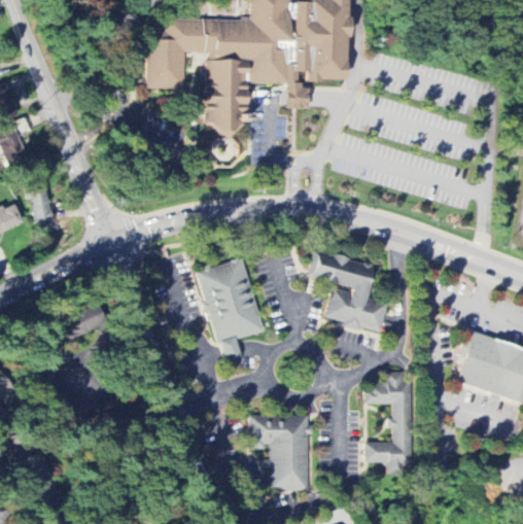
[(149,30),(147,86),(184,89),(186,50),(209,51),(206,124),(213,124),(217,136),(227,137),(246,130),(248,80),(288,82),(287,106),(309,107),(310,88),(303,86),(297,70),(309,71),(308,78),(347,80),(350,9),(347,0),(252,0),(251,20),(168,16),(167,31),(149,30)]
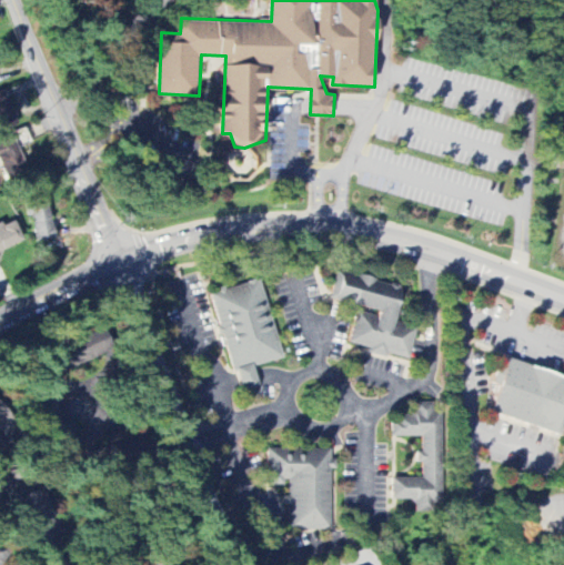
[(0,91),(0,129),(0,130),(20,122),(8,89),(0,91)]
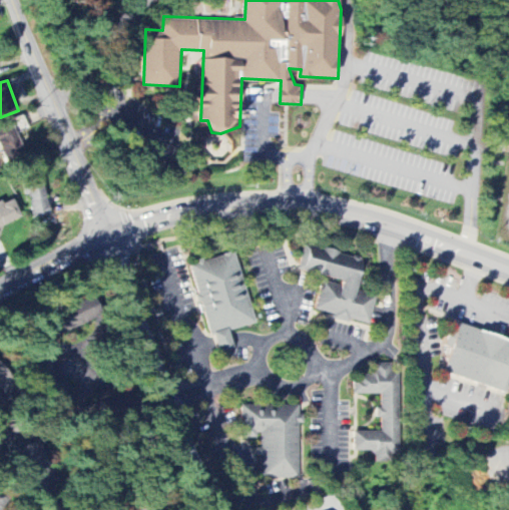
[(27,150),(14,122),(0,128),(0,144),(7,160),(27,150)]
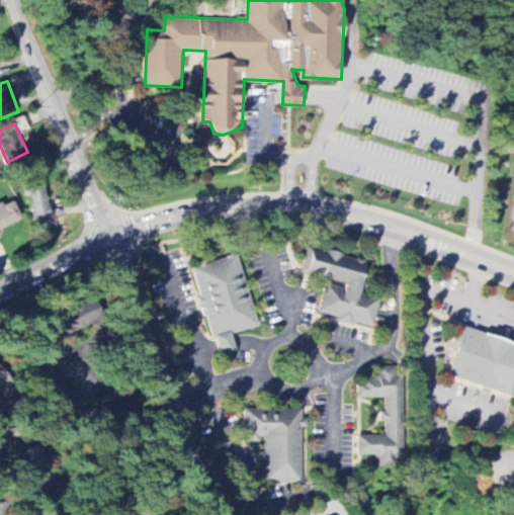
[(25,181),(27,196),(32,195),(35,219),(52,217),(47,179),(25,181)]
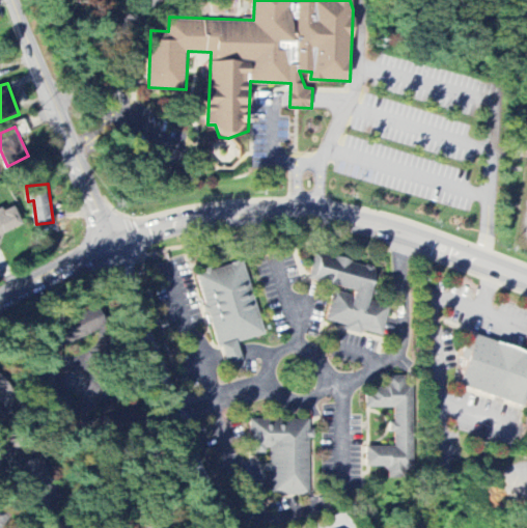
[(0,233),(24,223),(16,204),(5,209),(4,205),(0,206),(0,233)]
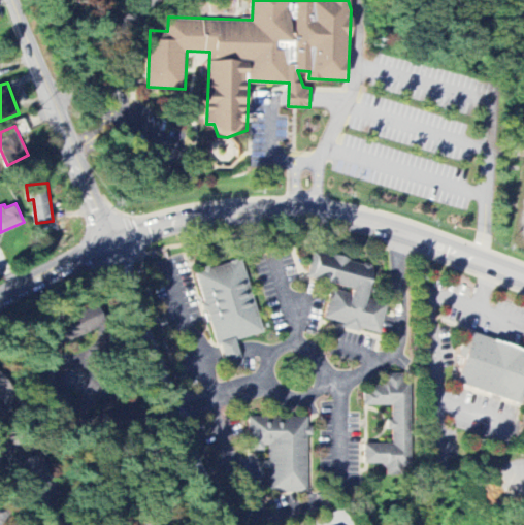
[(310,275),(353,287),(352,292),(334,287),(326,319),(362,328),(363,327),(382,332),(390,304),(368,299),(378,265),(317,250),(310,275)]
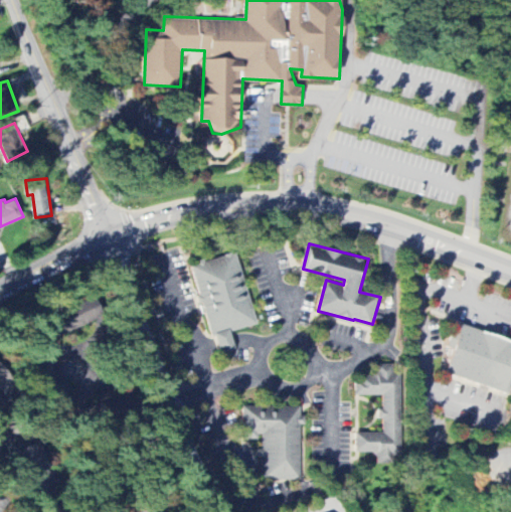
[(258,324),(238,250),(194,263),(218,353),(235,348),(231,331),(258,324)]
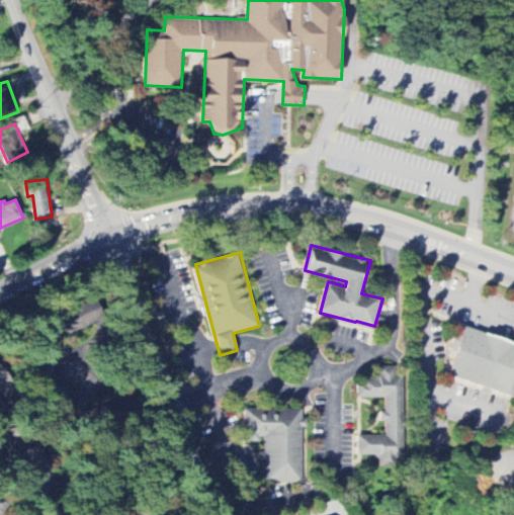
[(105,320),(98,298),(45,317),(52,337),(105,320)]
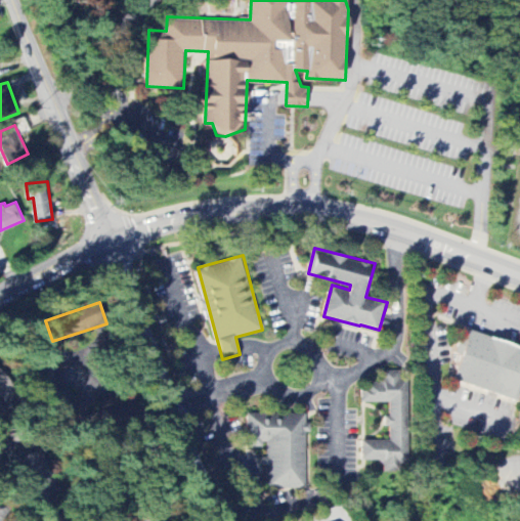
[(453,380),(519,398),(519,345),(469,330),(467,339),(461,337),(456,351),(462,353),(453,380)]
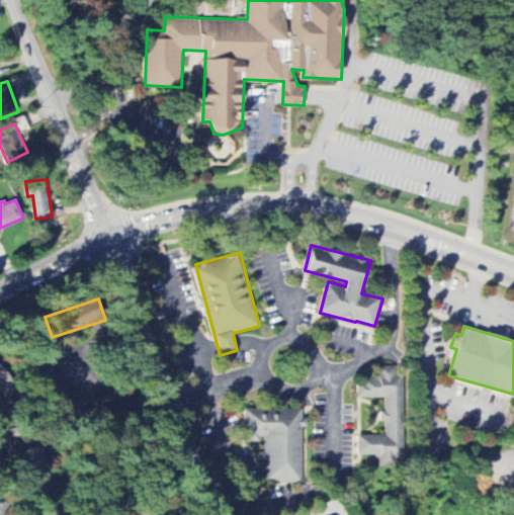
[(58,412),(76,405),(57,353),(37,360),(58,412)]
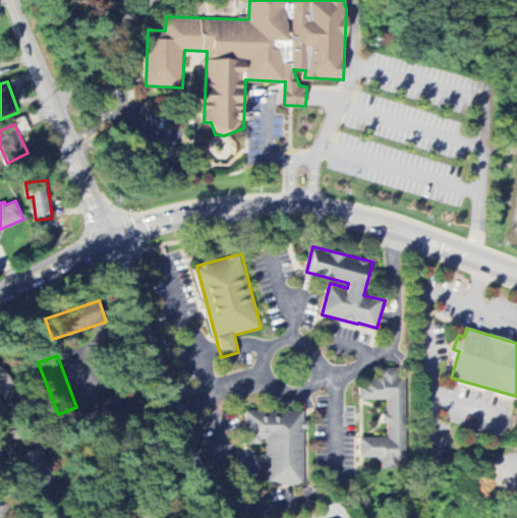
[(389,399),(389,412),(385,412),(385,422),(389,422),(389,437),(361,437),(361,457),(383,457),(383,468),(397,468),(397,460),(408,460),(408,373),(399,373),(399,366),(382,366),(382,379),(361,379),(361,399),(389,399)]
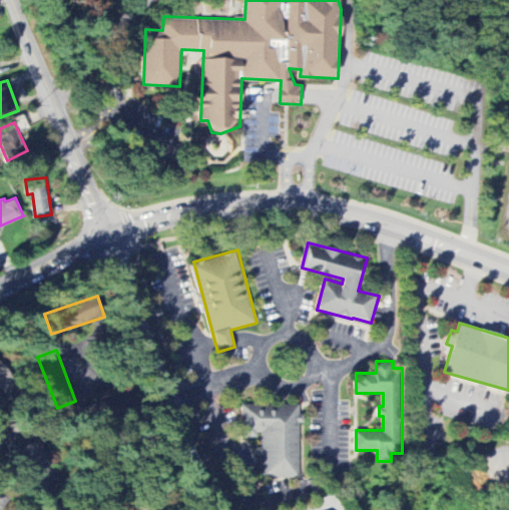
[(301,476),(301,404),(243,405),(243,435),(263,435),(264,446),(259,446),(259,455),(262,455),(262,477),(301,476)]
